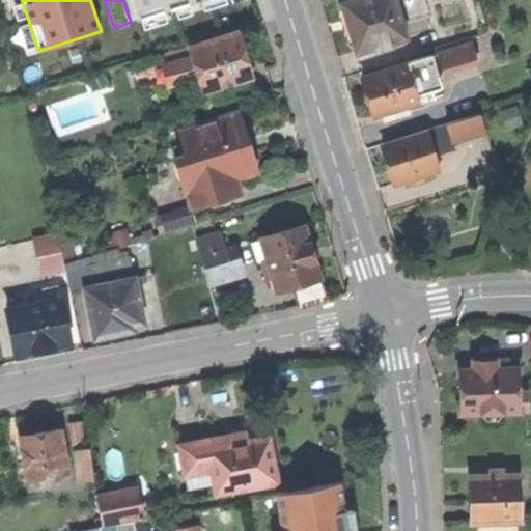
[(132,0),(138,20),(142,19),(165,11),(175,8),(190,3),(201,0),(132,0)]
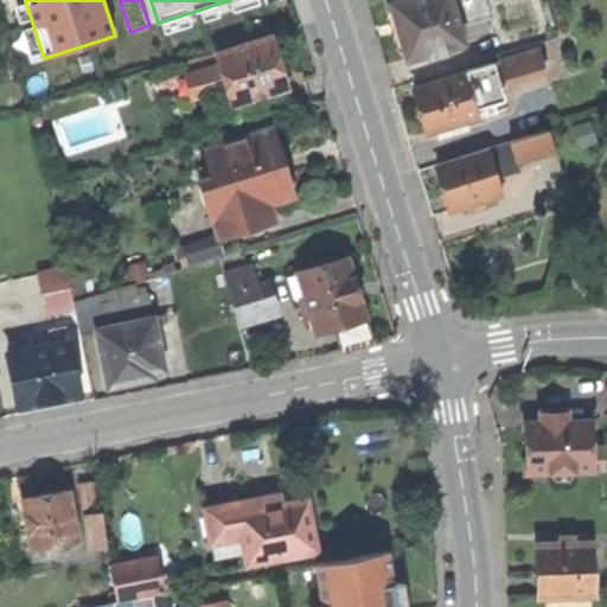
[(260,4),(259,0),(230,0),(234,12),(260,4)]
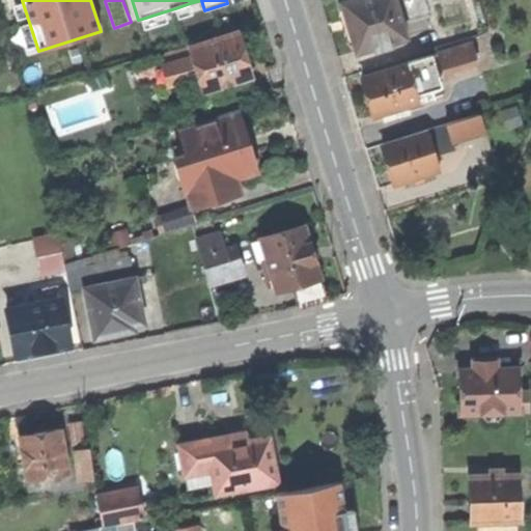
[(341,0),(346,22),(354,48),(371,44),(387,39),(404,35),(395,0),(341,0)]
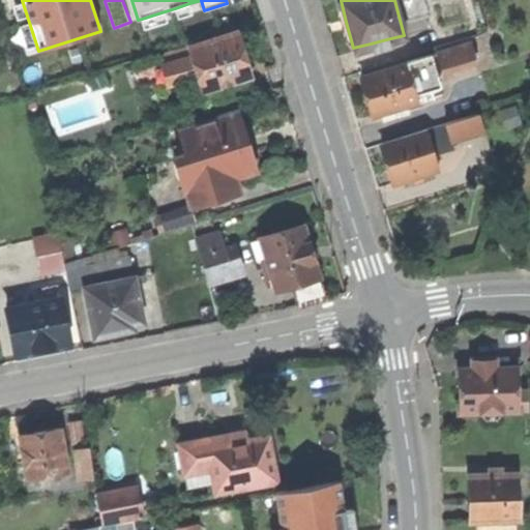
[(193,13),(189,3),(175,8),(178,19),(193,13)]
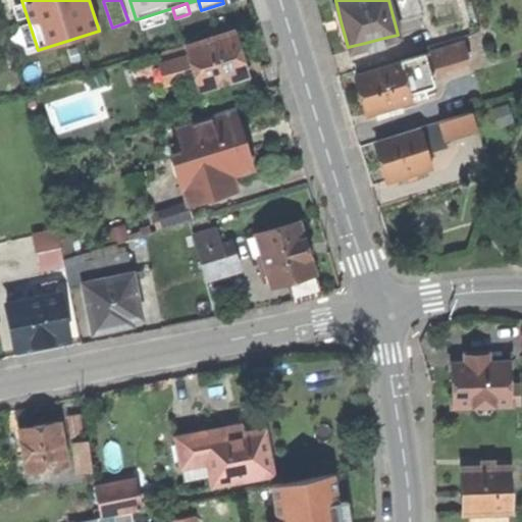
[(165,21),(162,11),(140,18),(143,29),(165,21)]
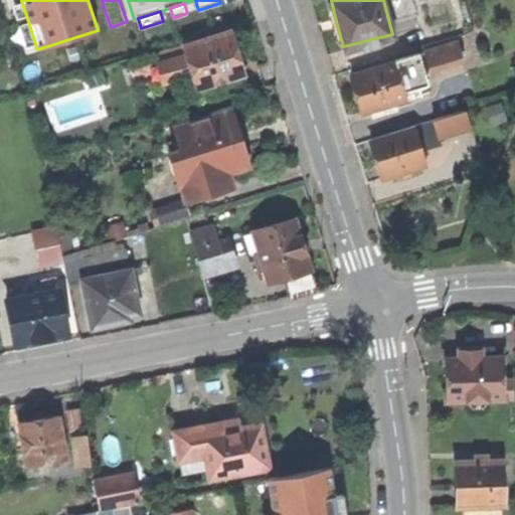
[(193,74),(197,90),(245,75),(239,53),(233,32),(184,46),(193,74)]
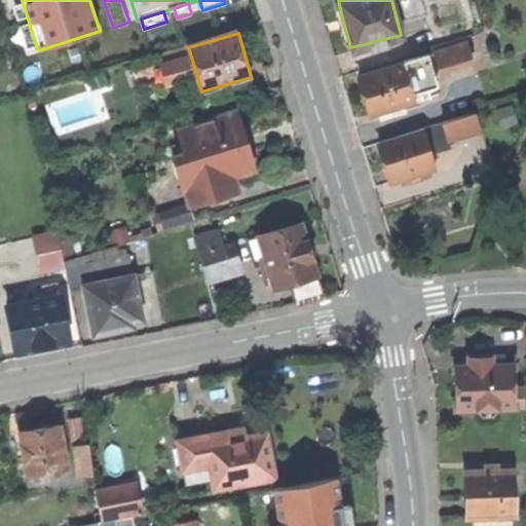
[(435,52),(439,67),(473,57),(468,43),(435,52)]
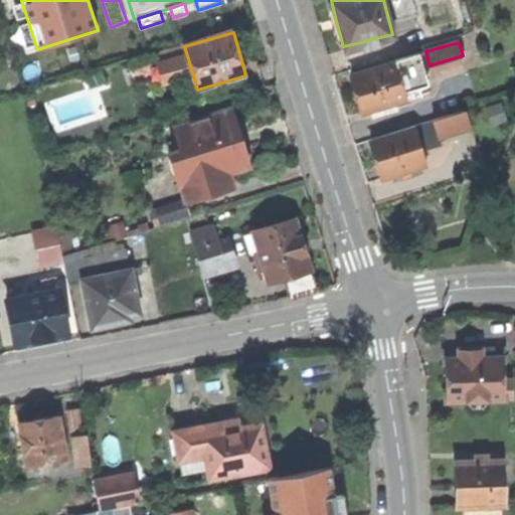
[(165,82),(193,74),(184,46),(157,54),(165,82)]
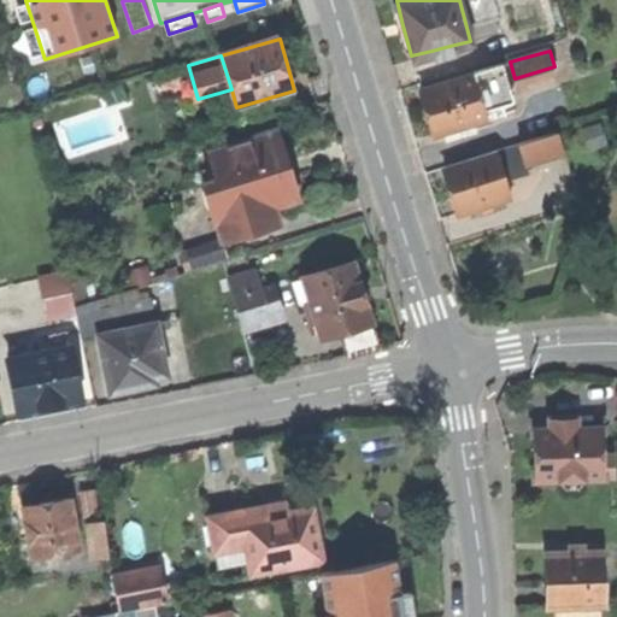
[(503,65),(474,74),(485,110),(513,100),(503,65)]
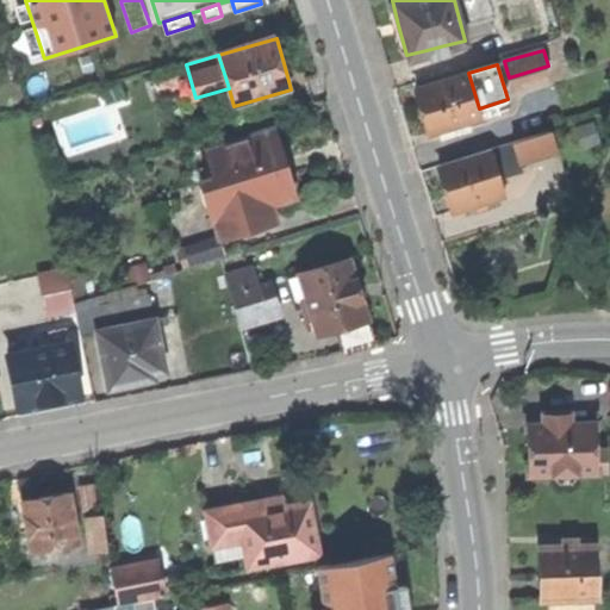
[(424,110),(430,132),(481,117),(479,109),(468,73),(417,87),(424,110)]
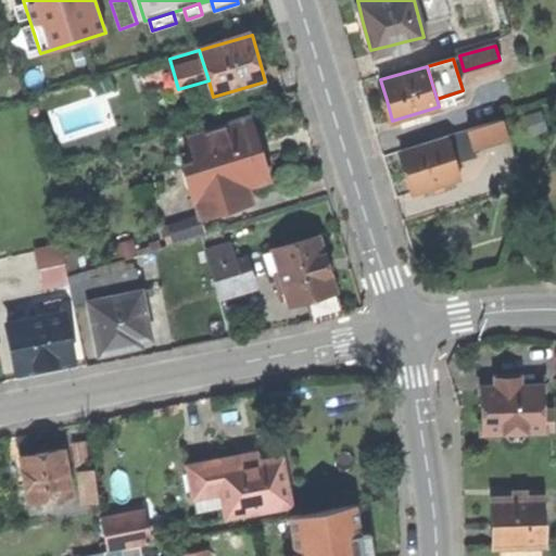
[(209,184),(215,209),(251,199),(243,172),(264,165),(256,141),(250,117),(191,135),(199,162),(205,181),(209,184)]
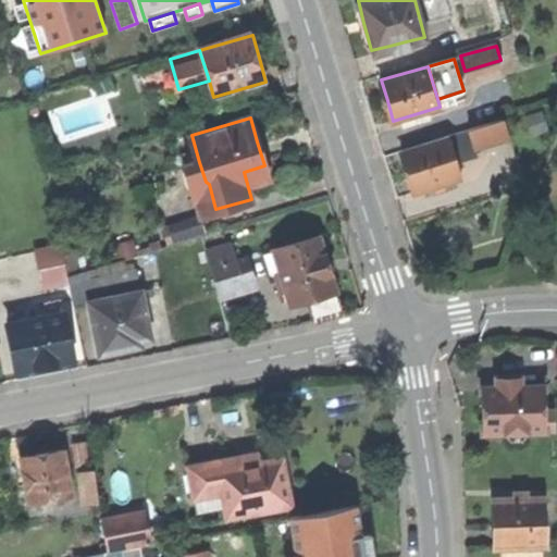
[(504,120),(470,130),(475,146),(508,136),(504,120)]
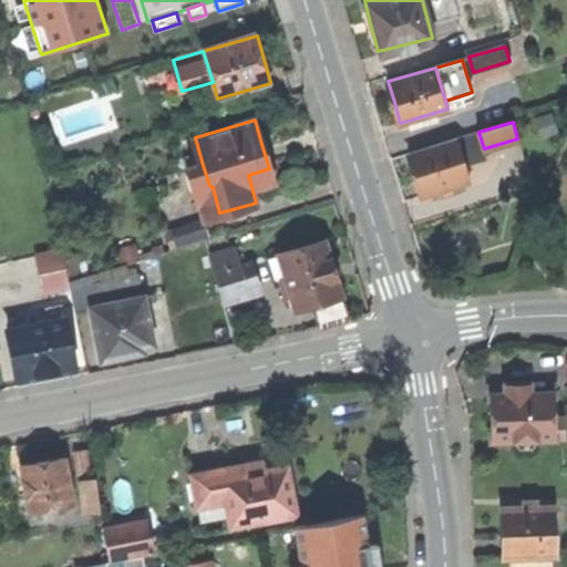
[(478,132),(456,138),(464,165),(486,158),(484,148),(478,132)]
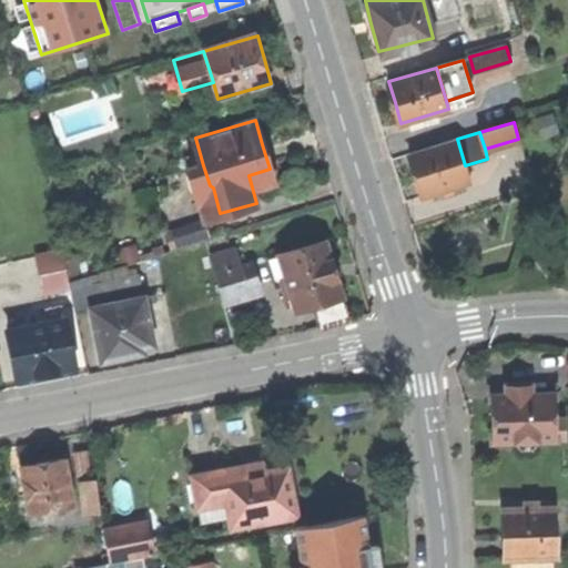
[(415,174),(422,194),(469,181),(465,165),(457,139),(409,153),(415,174)]
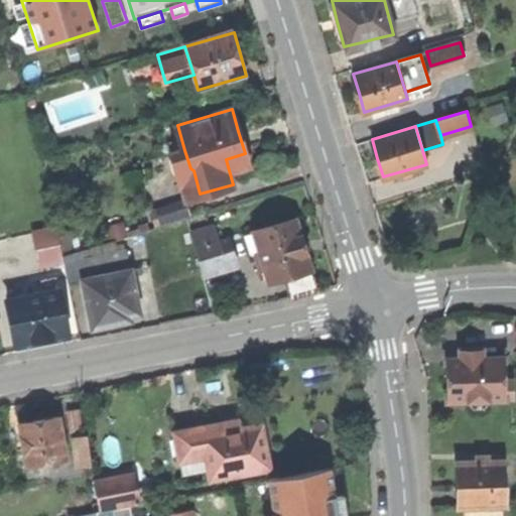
[(194,196),(200,194),(194,170),(190,168),(184,150),(175,153),(187,192),(194,196)]
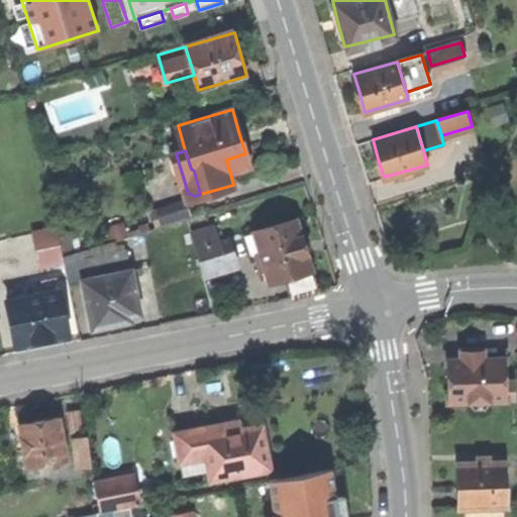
[(156,209),(160,224),(186,216),(181,201),(156,209)]
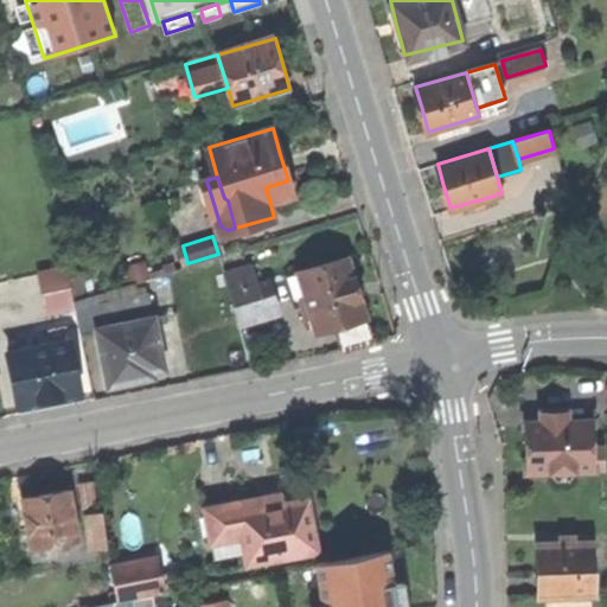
[(336,327),(343,351),(374,343),(360,300),(349,259),(299,274),(306,298),(300,299),(307,319),(313,318),(318,332),(336,327)]
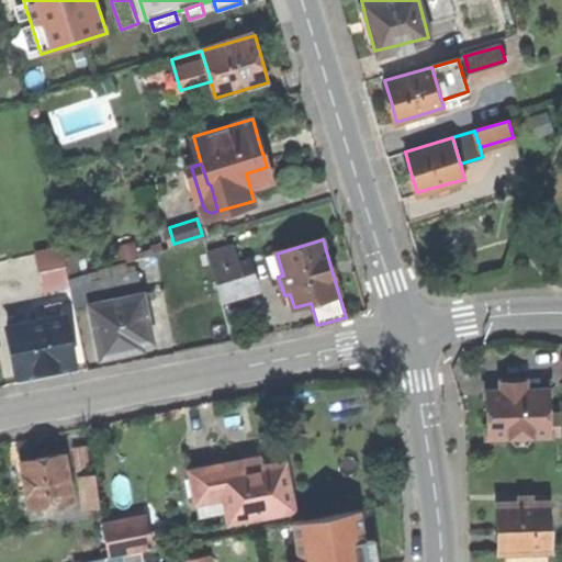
[(44,290),(69,285),(60,244),(36,248),(44,290)]
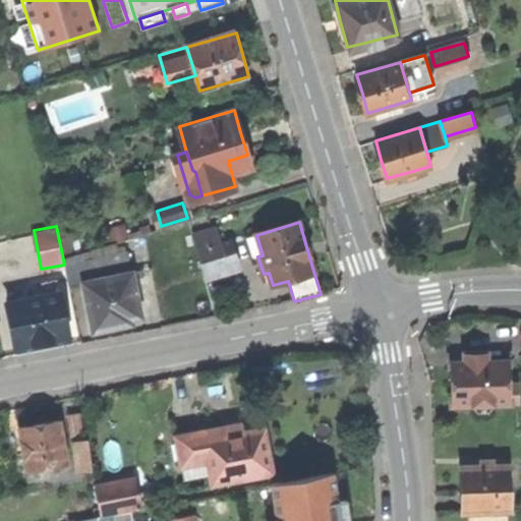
[(197,252),(205,275),(240,265),(233,241),(197,252)]
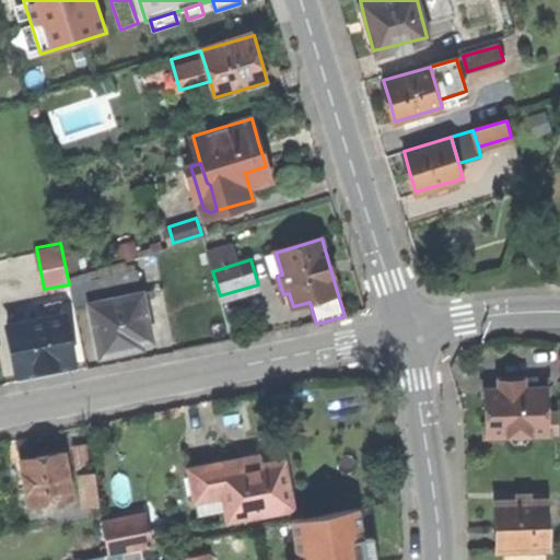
[(76,310),(92,306),(92,304),(142,293),(138,272),(89,282),(86,272),(69,276),(76,310)]
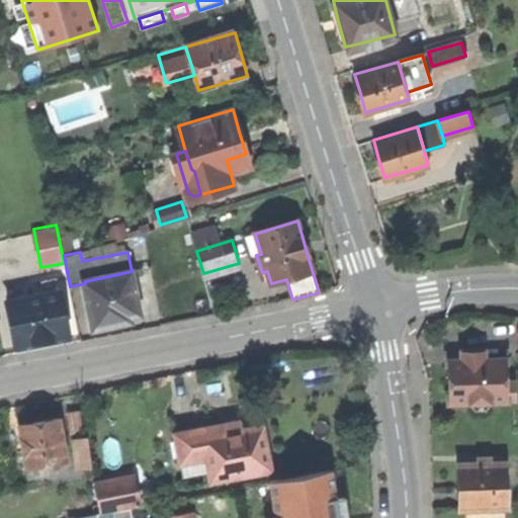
[(85,283),(94,328),(108,326),(118,324),(117,319),(141,314),(132,271),(85,281),(85,283)]
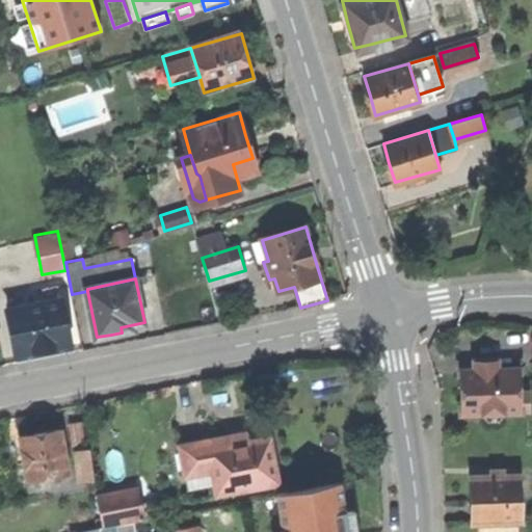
[(9,310),(18,352),(43,347),(71,342),(60,290),(53,292),(55,301),(9,310)]
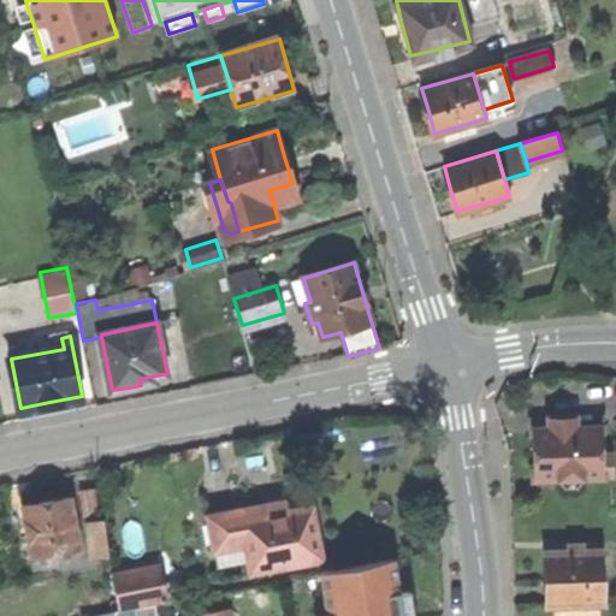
[(534,452),(535,478),(561,477),(561,480),(568,486),(579,486),(584,480),(584,475),(614,475),(614,452),(604,452),(604,426),(578,427),(576,416),(552,416),(552,427),(534,428),(534,452)]
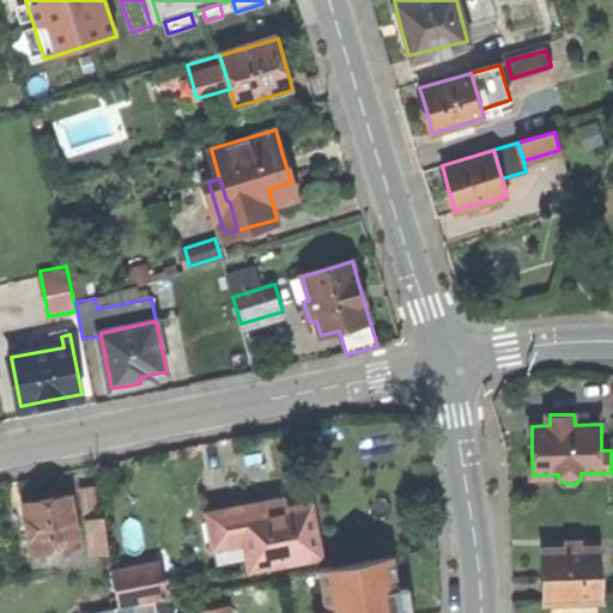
[(77,485),(82,515),(97,513),(92,483),(77,485)]
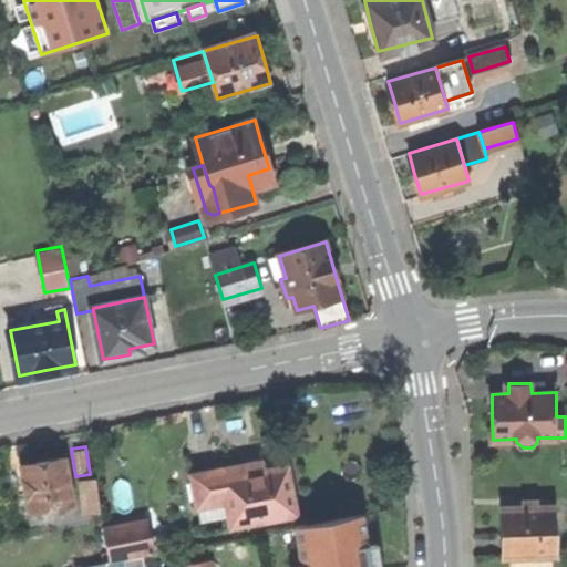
[(32,508),(39,507),(57,504),(75,501),(66,455),(41,460),(23,463),(26,475),(17,477),(20,493),(29,492),(32,508)]
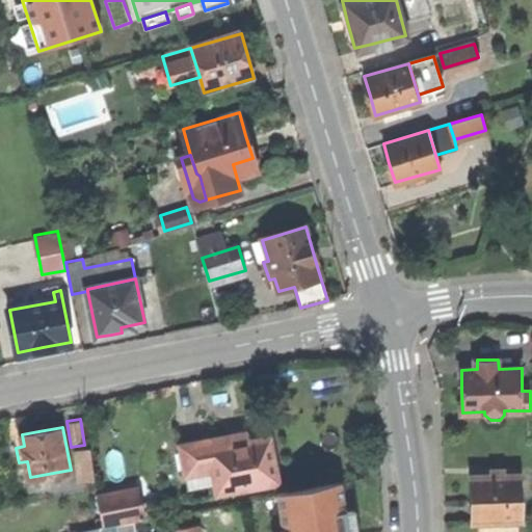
[(215,482),(217,491),(281,480),(276,457),(272,435),(248,440),(247,431),(183,443),(188,473),(213,469),(215,482)]
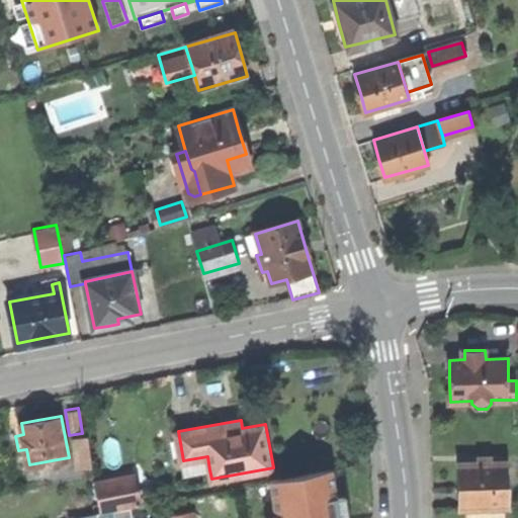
[(86,436),(75,438),(80,466),(91,464),(86,436)]
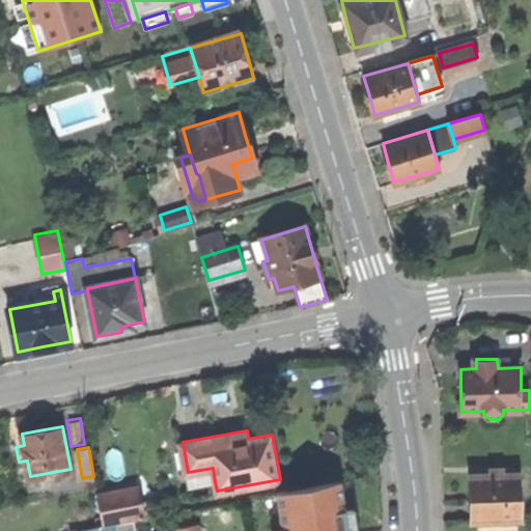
[(190,486),(215,481),(213,468),(188,472),(190,486)]
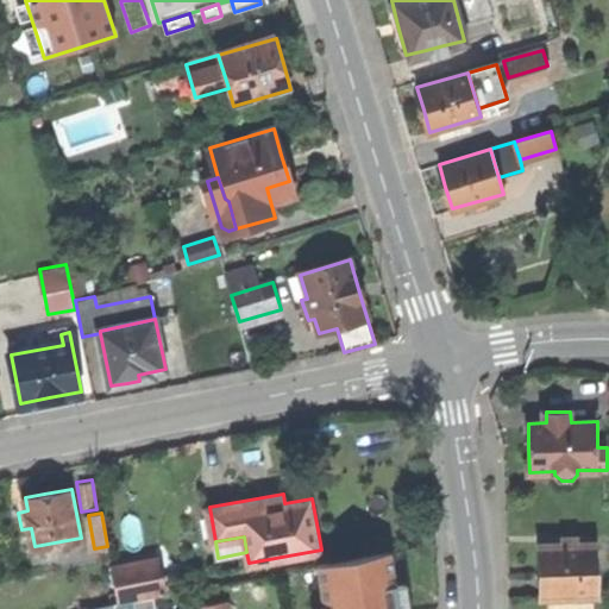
[(539,572),(540,598),(597,597),(596,544),(579,545),(579,538),(547,538),(547,545),(539,545),(539,572)]
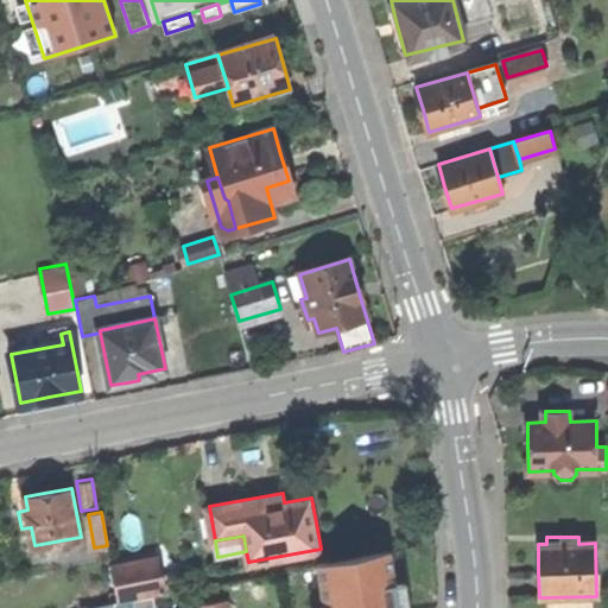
[(61,540),(42,544),(44,557),(63,553),(61,540)]
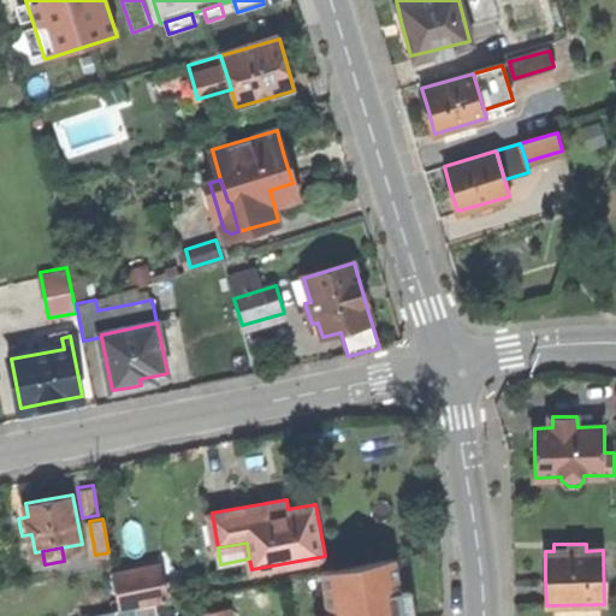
[(116,572),(123,609),(171,599),(164,562),(116,572)]
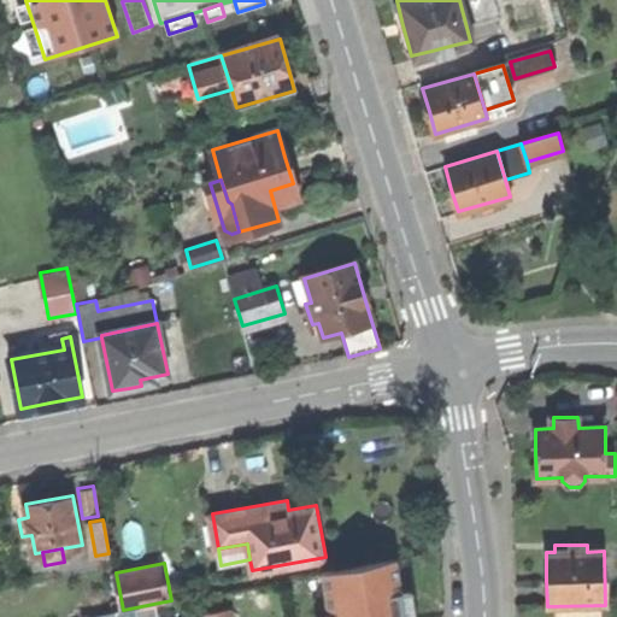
[(400,616),(392,564),(319,576),(325,616),(400,616)]
